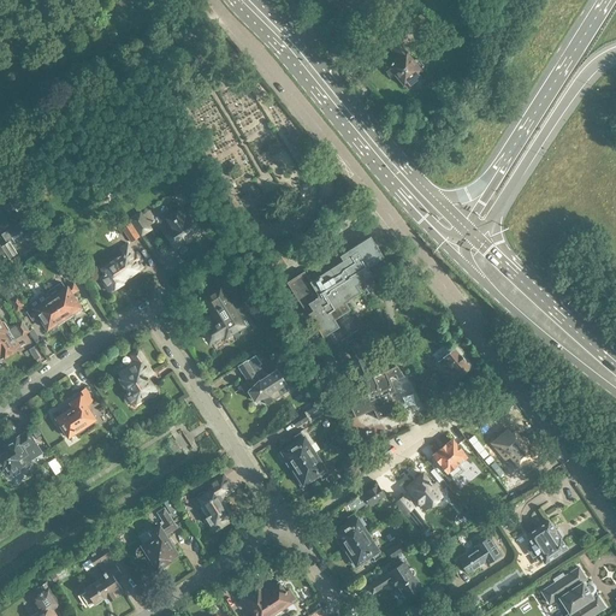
[(426,0),(420,5),(425,11),(430,6),(426,0)]
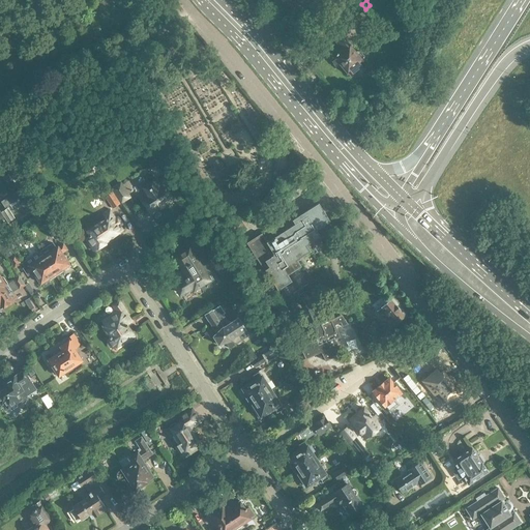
[(375,23),(364,9),(356,17),(366,29),(375,23)]
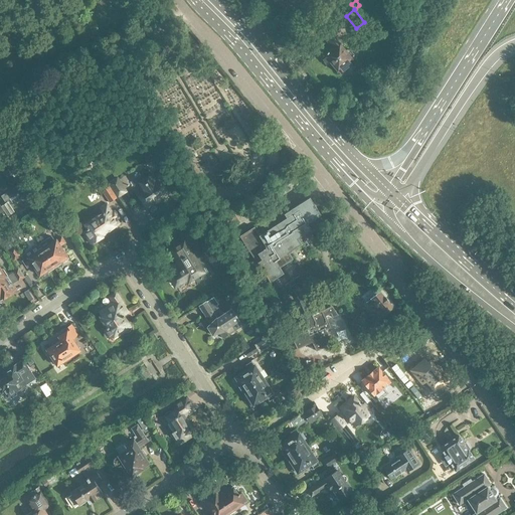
[(353,58),(354,55),(350,50),(346,49),(345,50),(339,43),(341,41),(334,33),(336,31),(331,25),(321,34),(330,45),(325,49),(327,51),(325,53),(326,54),(321,57),(327,64),(330,61),(340,73),(341,72),(343,73),(347,69),(347,68),(349,66),(347,63),(353,58)]
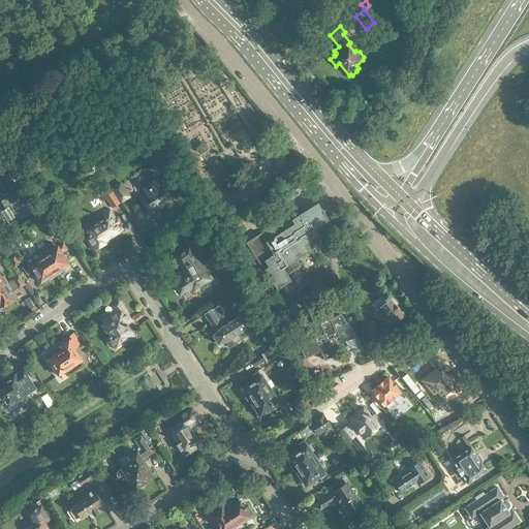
[(155,72),(145,80),(153,92),(163,86),(155,72)]
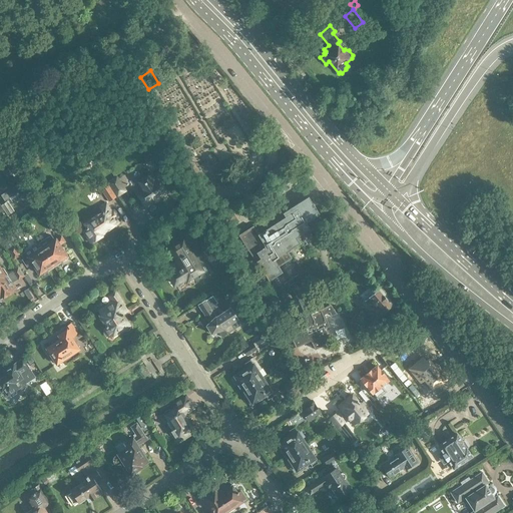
[(87,158),(82,164),(83,166),(84,168),(86,170),(88,170),(90,170),(91,169),(92,168),(95,162),(87,158)]
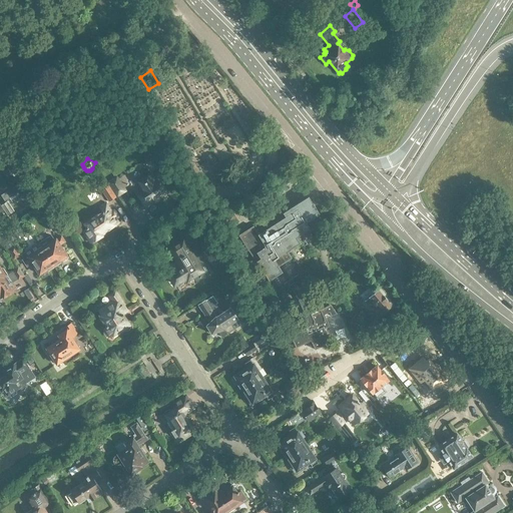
[(22,198),(18,192),(22,189),(8,168),(0,173),(0,192),(5,200),(9,198),(13,204),(22,198)]
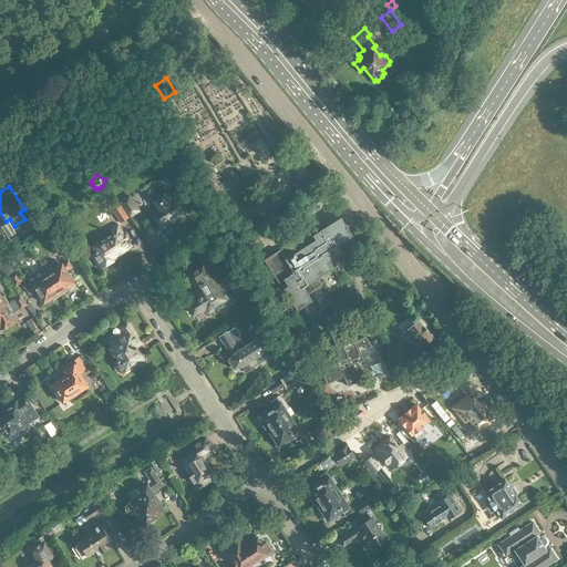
[(160,189),(142,202),(147,210),(144,212),(152,224),(156,220),(161,228),(184,213),(173,196),(169,199),(165,192),(163,194),(160,189)]
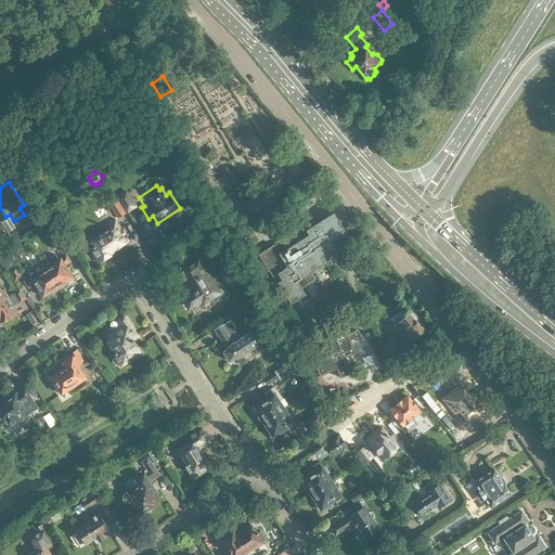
[(127,192),(118,197),(128,213),(137,207),(127,192)]
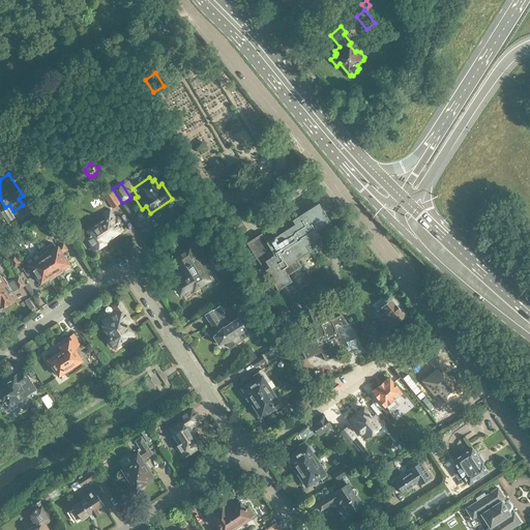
[(113,209),(121,203),(112,189),(104,195),(113,209)]
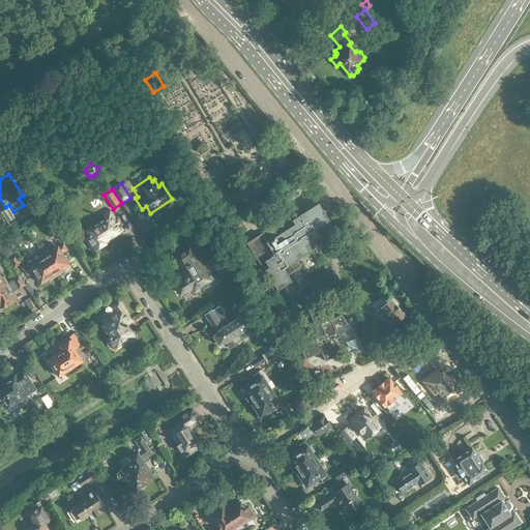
[(307,245),(321,236),(317,230),(330,221),(319,203),(293,219),(264,238),(261,234),(246,243),(262,267),(264,266),(266,269),(265,269),(277,290),(292,282),(288,274),(301,266),(297,260),(312,252),(307,245)]
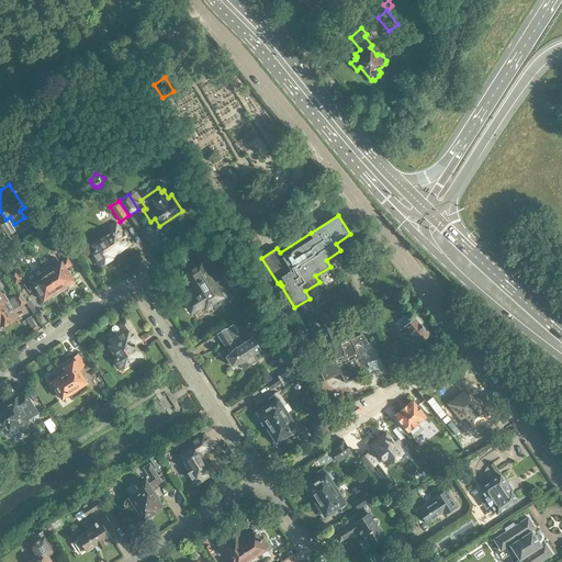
[(1,225),(4,231),(4,229),(9,236),(11,235),(15,232),(9,220),(1,225)]
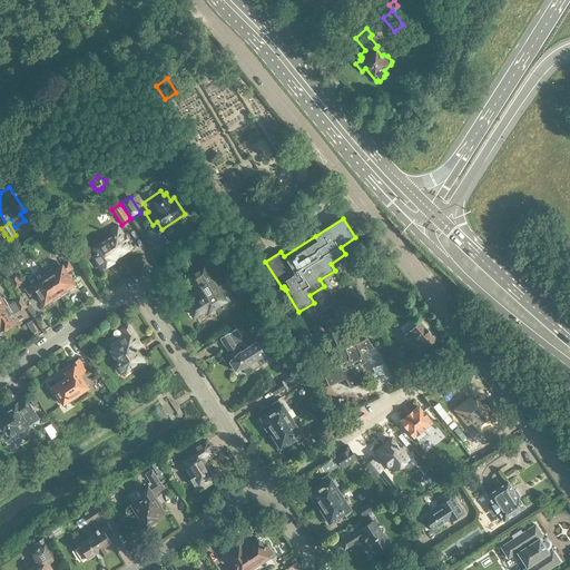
[(117,257),(131,247),(128,243),(130,241),(126,234),(124,235),(117,225),(110,229),(112,234),(111,234),(114,237),(109,241),(108,239),(97,246),(100,251),(91,256),(95,261),(95,259),(101,269),(118,258),(117,257)]
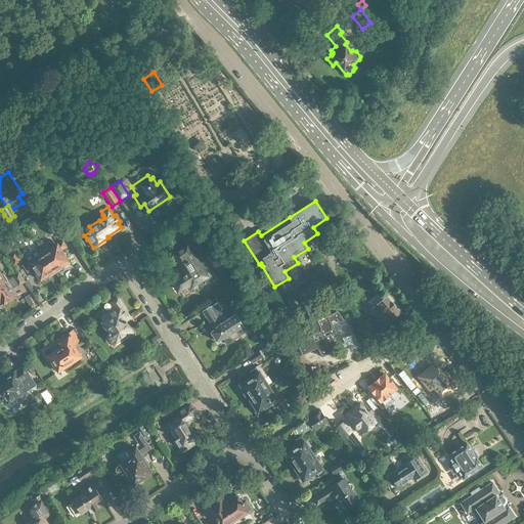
[(11,220),(10,219),(8,220),(13,228),(18,225),(14,219),(11,220)]
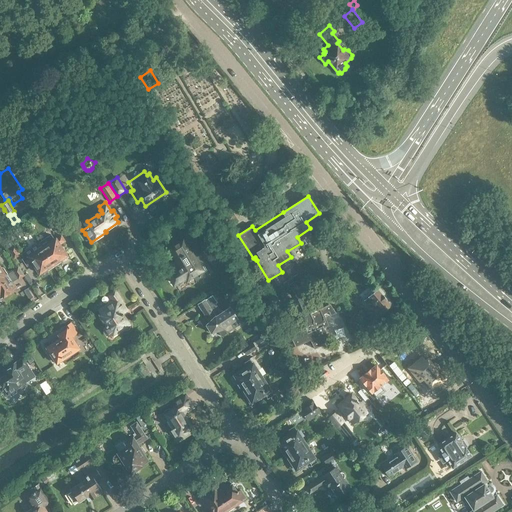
[(58,231),(64,226),(59,216),(51,221),(58,231)]
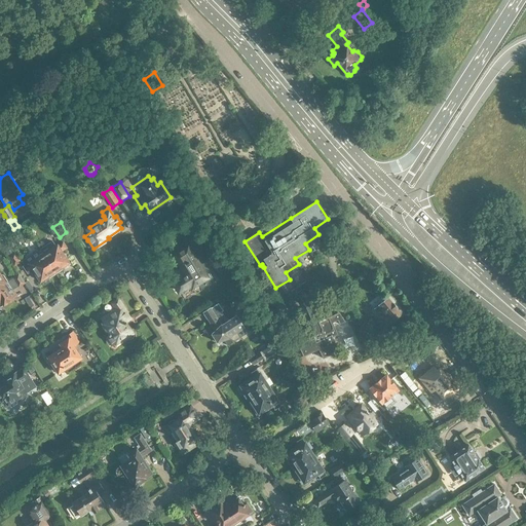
[(61,251),(67,248),(63,241),(42,254),(55,273),(61,270),(62,266),(68,262),(61,251)]
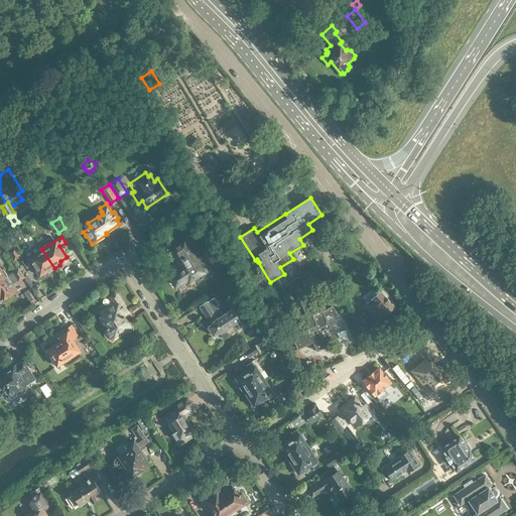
[(168,251),(181,271),(173,276),(178,283),(185,279),(187,281),(192,278),(196,283),(204,278),(198,268),(204,265),(195,251),(189,254),(182,243),(168,251)]
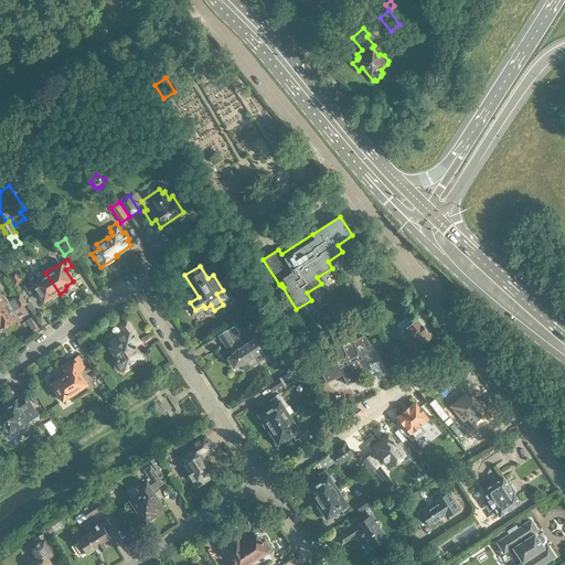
[(42,268),(22,280),(25,285),(24,286),(29,294),(32,291),(35,298),(39,296),(42,301),(49,298),(52,299),(60,294),(45,273),(42,268)]
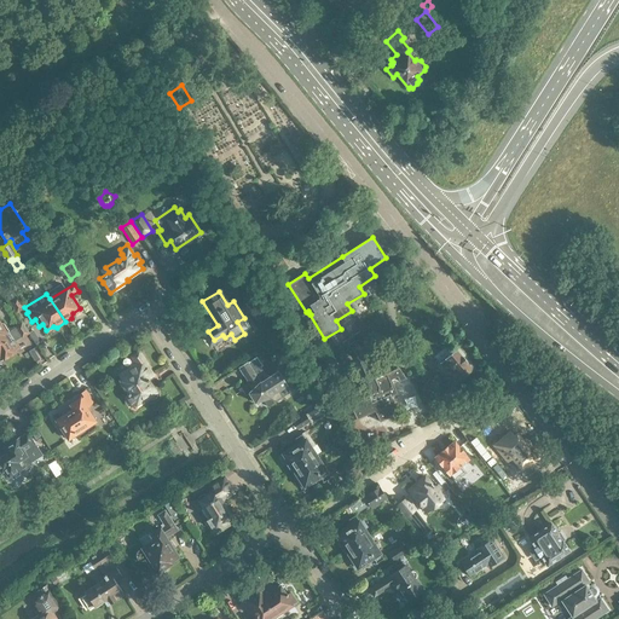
[(24,310),(25,308),(18,296),(10,302),(17,313),(24,310)]
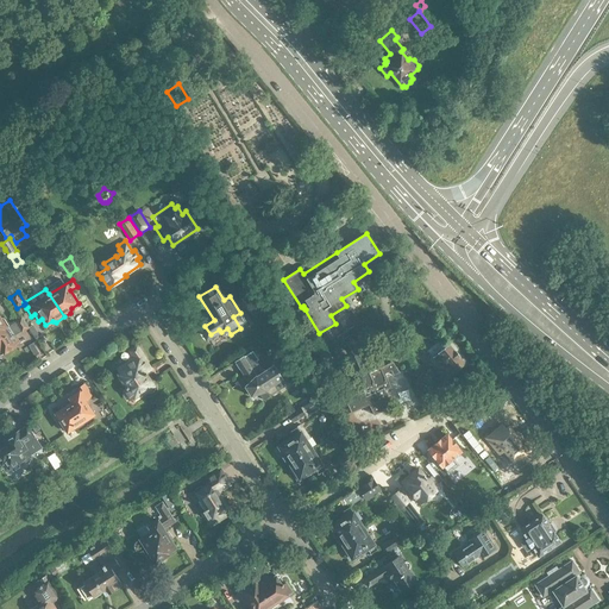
[(7,326),(0,330),(0,353),(6,350),(7,353),(14,349),(13,346),(19,341),(14,333),(20,330),(22,332),(29,327),(22,316),(7,326)]
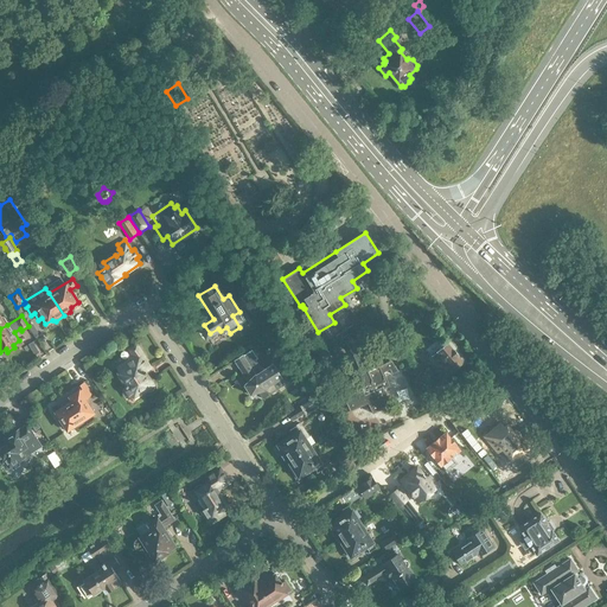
[(358,323),(331,338),(337,349),(347,342),(351,350),(362,345),(357,337),(364,332),(358,323)]
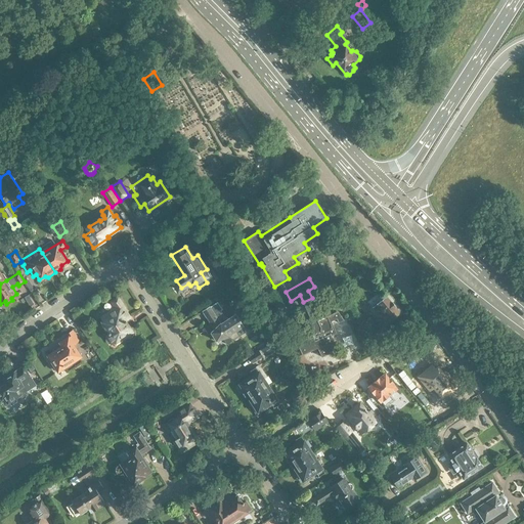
[(248,285),(245,286),(239,288),(245,299),(253,296),(249,286),(248,285)]
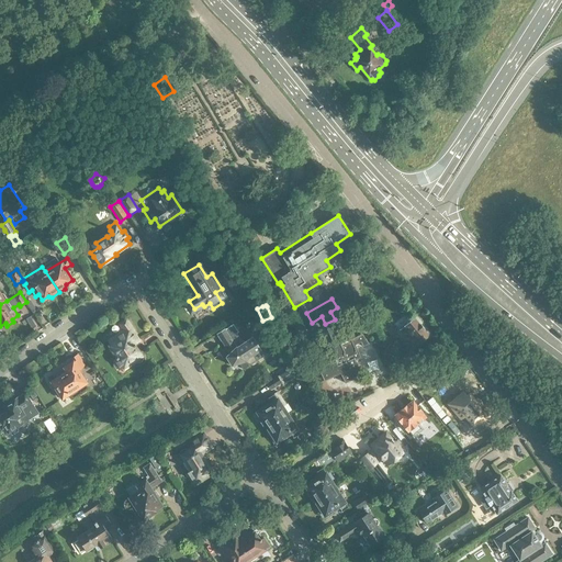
[(414,348),(429,335),(415,318),(400,330),(414,348)]
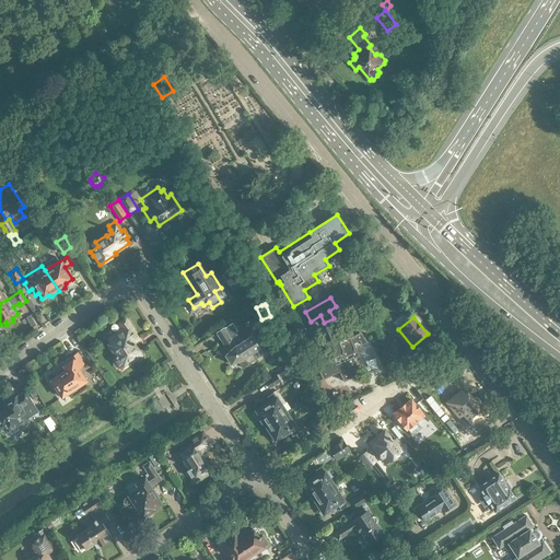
[(117,356),(116,357),(114,359),(119,368),(133,359),(135,361),(137,361),(139,361),(141,359),(141,357),(140,354),(135,346),(135,345),(135,343),(139,340),(132,329),(133,328),(126,318),(118,323),(124,330),(107,340),(117,356)]
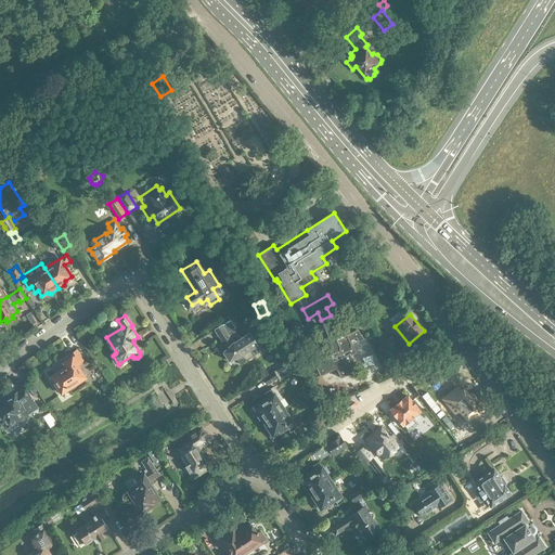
[(222,324),(215,330),(227,348),(223,352),(229,361),(236,358),(241,364),(258,353),(255,348),(258,346),(250,333),(237,340),(231,331),(235,327),(230,320),(222,325),(222,324)]
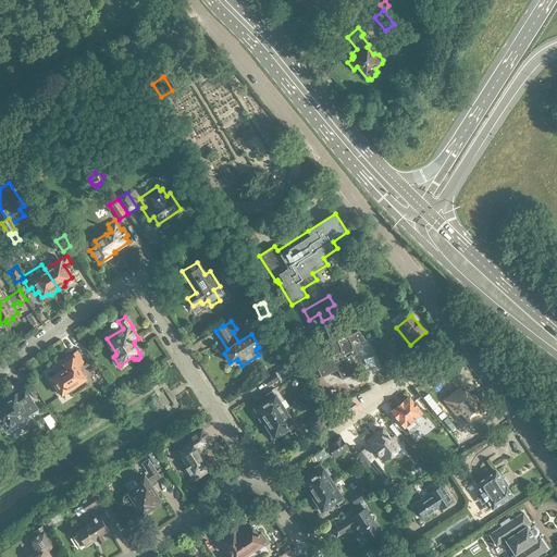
[(359,373),(353,358),(358,356),(347,330),(333,336),(335,343),(312,353),(316,360),(314,361),(322,379),(338,371),(342,381),(359,373)]
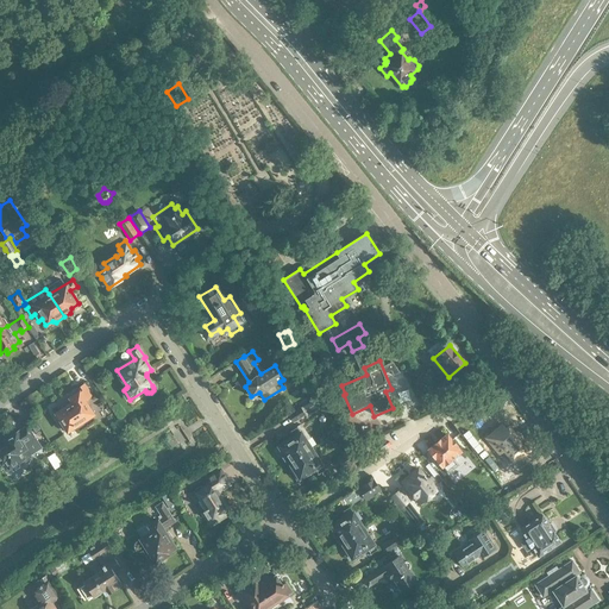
[(394,377),(400,375),(394,363),(389,365),(394,377)]
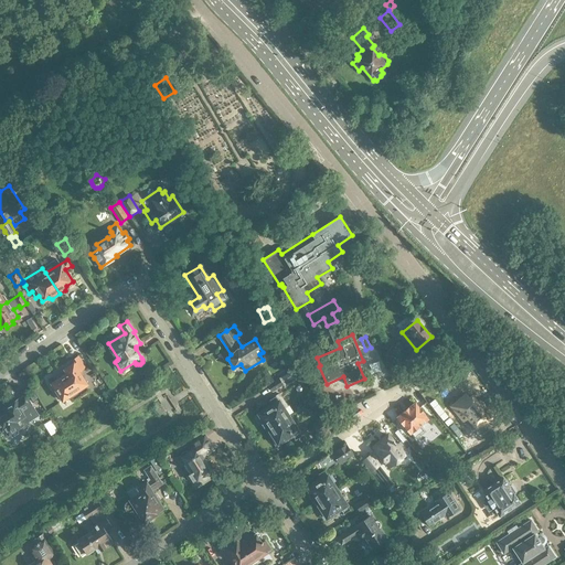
[(392,337),(384,341),(396,360),(403,354),(392,337)]
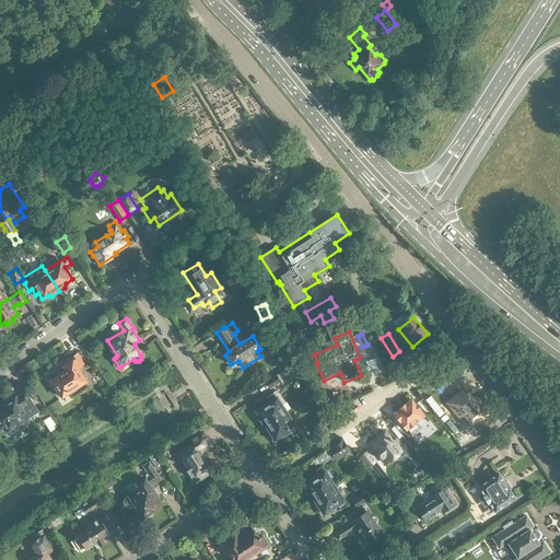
[(410,348),(399,357),(407,366),(418,358),(410,348)]
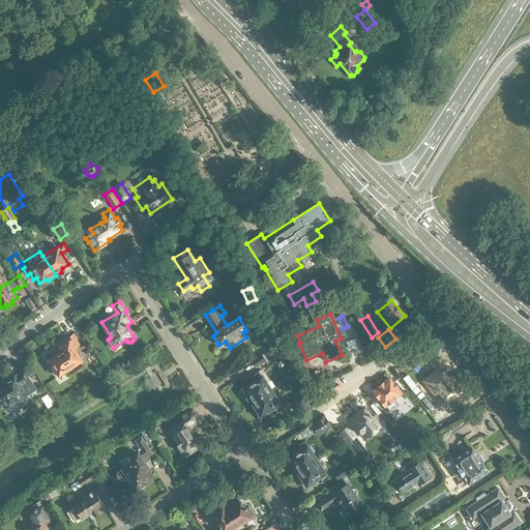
[(67,376),(82,366),(80,362),(82,361),(74,349),(80,345),(72,334),(66,339),(68,342),(52,352),(54,356),(48,360),(58,376),(65,372),(67,376)]
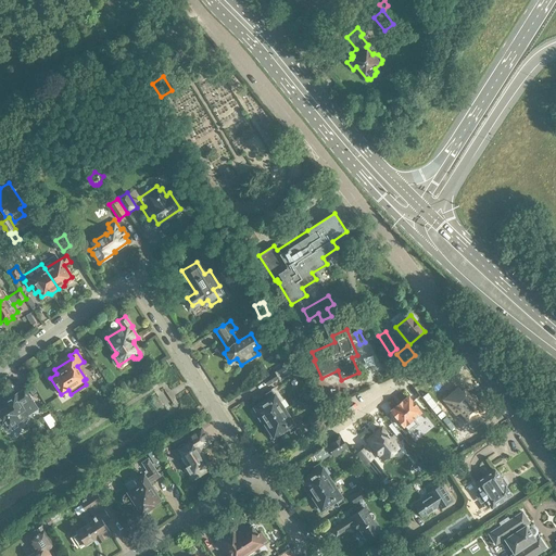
[(280,381),(293,373),(288,364),(275,373),(264,379),(268,386),(279,379),(280,381)]
